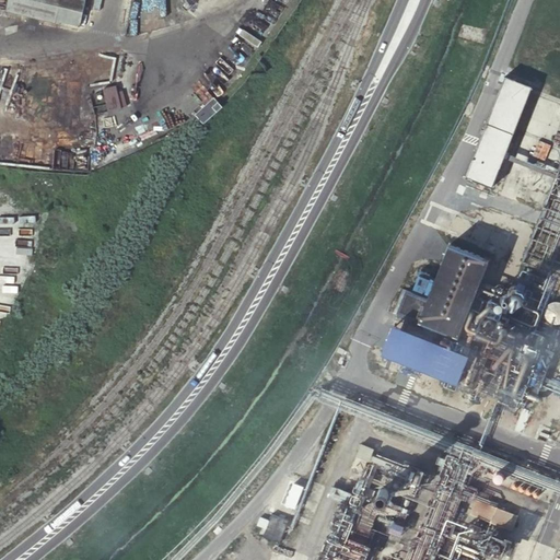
[(9,0),(7,11),(56,23),(57,21),(80,26),(85,0),(9,0)]
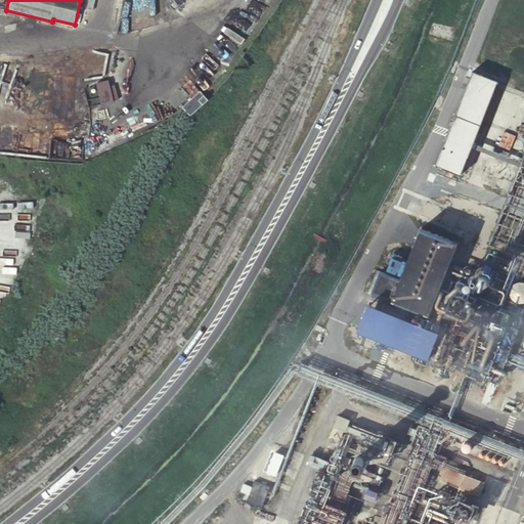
[(437,165),(461,174),(497,82),(473,73),(437,165)]
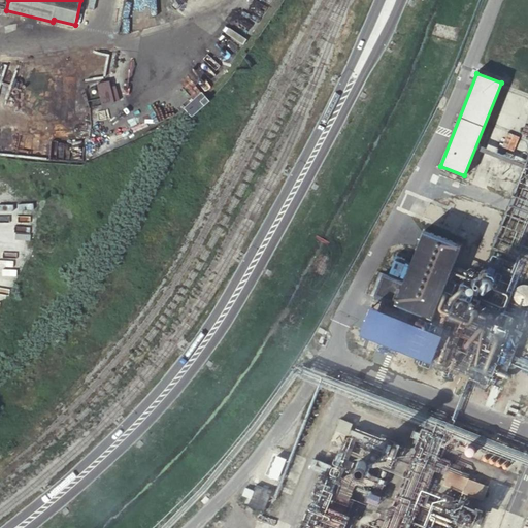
[(142,100),(118,99),(118,88),(110,88),(111,83),(100,83),(99,107),(142,107),(142,100)]
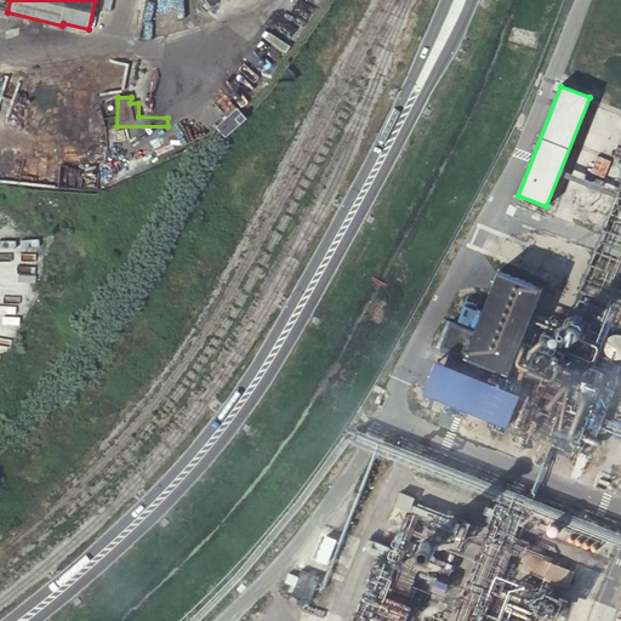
[(217,127),(226,137),(248,119),(238,109),(217,127)]
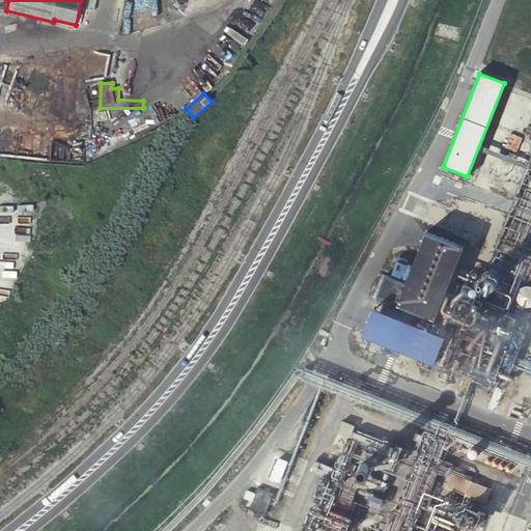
[(379,289),(436,312),(465,241),(425,224),(404,273),(387,266),(379,289)]
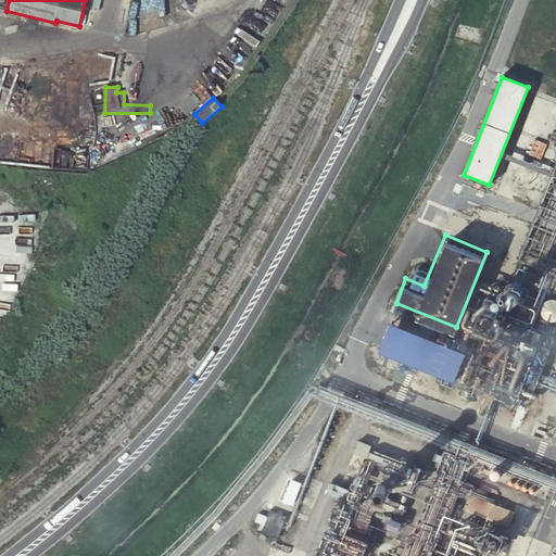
[(516,270),(515,269),(514,269),(512,269),(509,269),(507,270),(506,270),(503,273),(501,275),(500,276),(498,278),(497,281),(497,283),(497,286),(497,287),(498,289),(500,291),(501,292),(502,294),(503,295),(506,298),(508,299),(512,299),(514,299),(517,298),(519,297),(521,295),(522,294),(523,293),(526,290),(527,287),(527,285),(527,282),(527,281),(526,279),(526,278),(525,277),(523,276),(522,274),(519,272),(518,270),(516,270)]
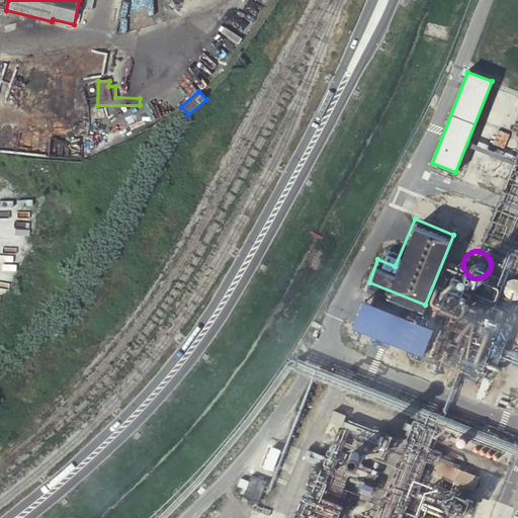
[(473,292),(446,281),(431,320),(384,300),(374,326),(422,345),(422,344),(489,371),(515,308),(487,296),(482,309),(469,304),(473,292)]
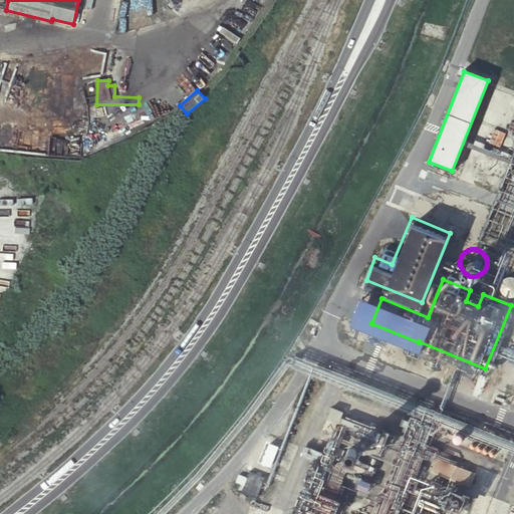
[(362,486),(370,483),(354,445),(356,437),(362,434),(365,423),(330,414),(327,426),(335,428),(342,445),(341,450),(351,446),(349,453),(362,486)]
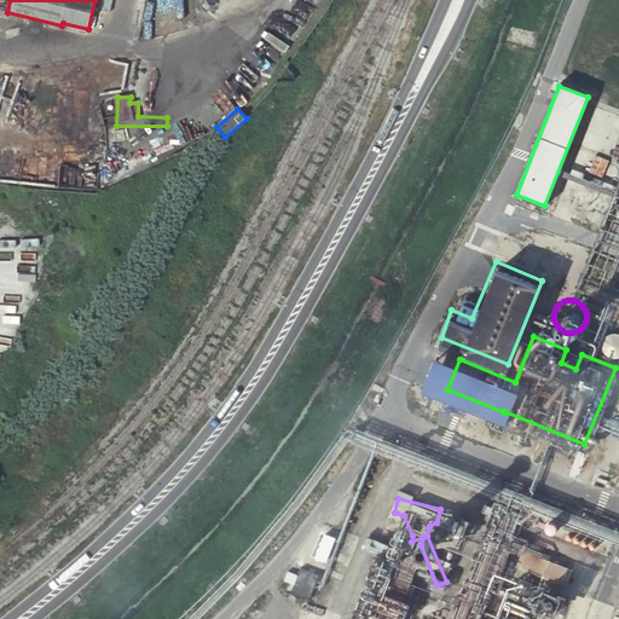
[(329,566),(341,571),(354,538),(341,533),(329,566)]
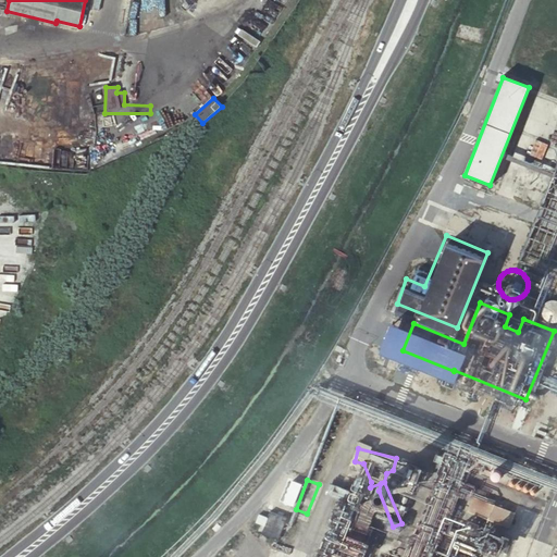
[(268,512),(261,534),(275,541),(284,518),(268,512)]
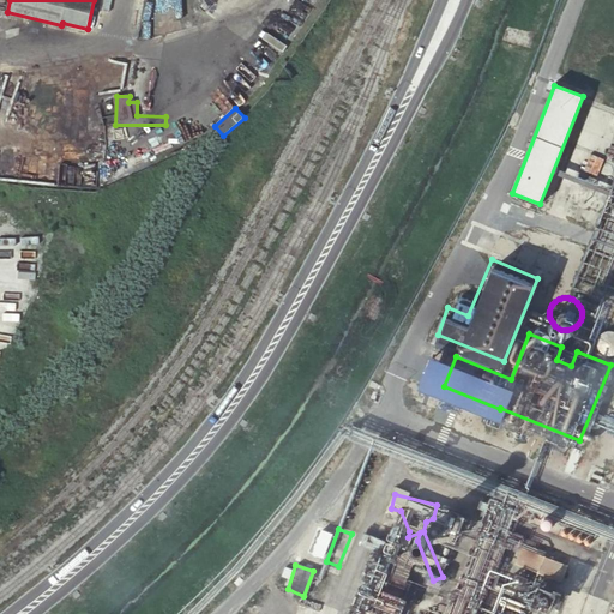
[(312,599),(324,603),(330,590),(317,585),(312,599)]
